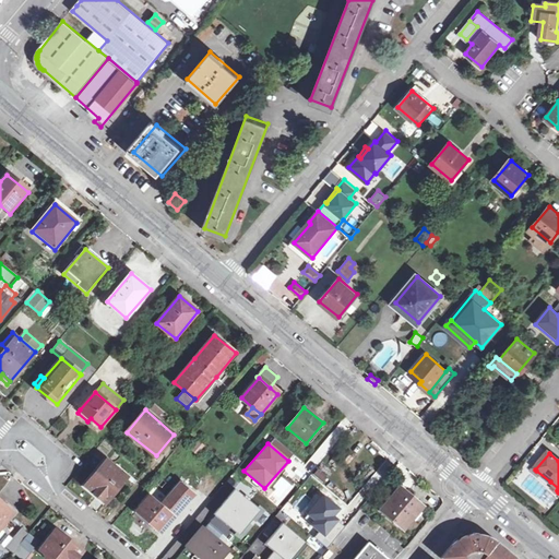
[(107,461),(86,485),(106,501),(127,477),(107,461)]
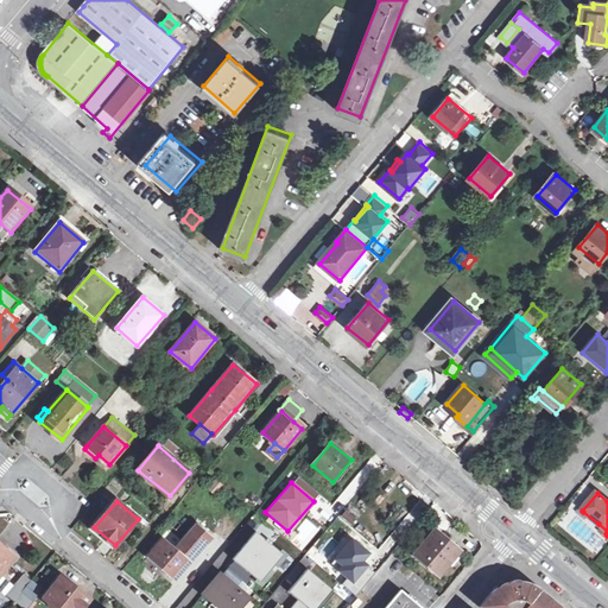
[(596,526),(599,524),(583,512),(581,514),(596,526)]
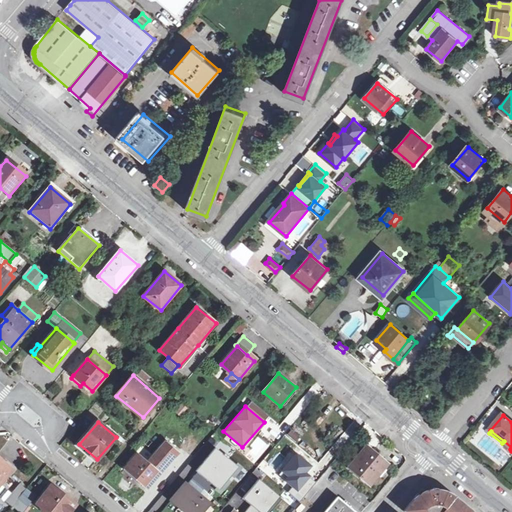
[(137,454),(125,469),(147,487),(177,453),(164,443),(148,463),(137,454)]
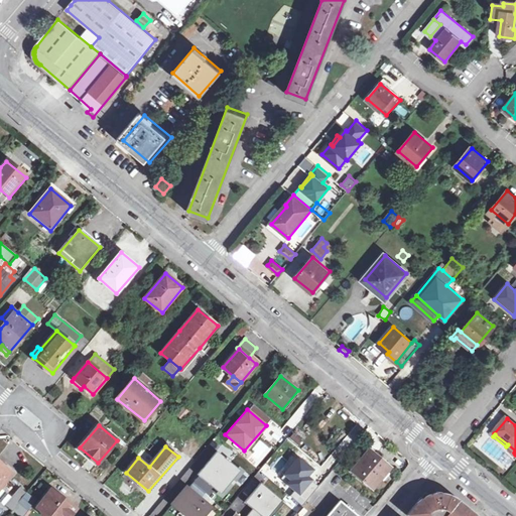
[(218,450),(199,474),(222,494),(241,471),(218,450)]
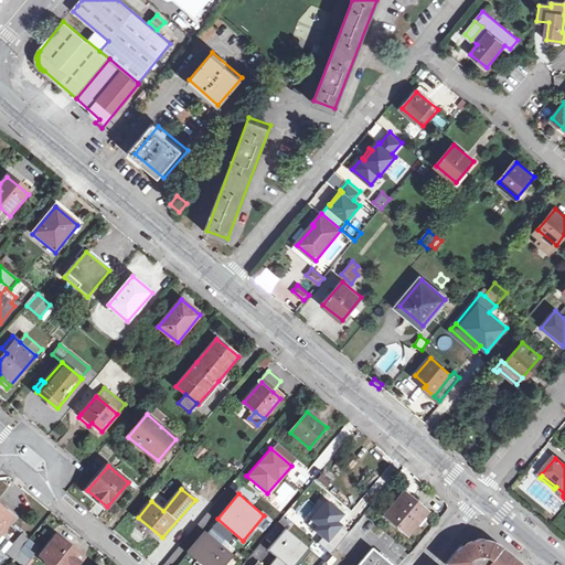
[(427,513),(404,493),(385,515),(408,534),(427,513)]
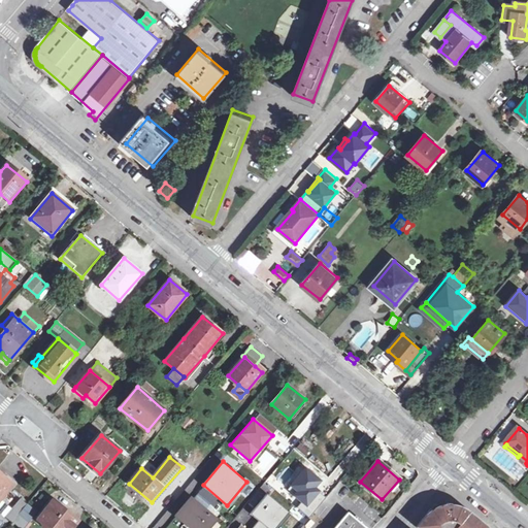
[(319,491),(312,486),(317,481),(298,466),(285,483),(303,497),(309,502),(319,491)]
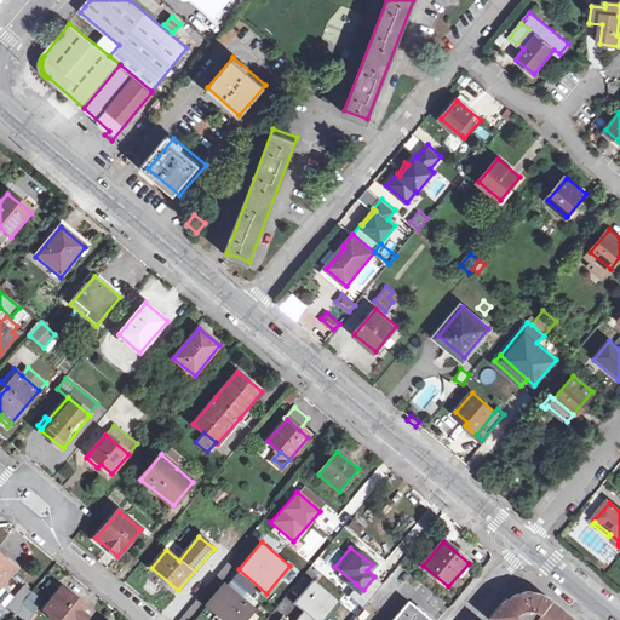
[(0,587),(1,587),(16,568),(0,554),(0,587)]
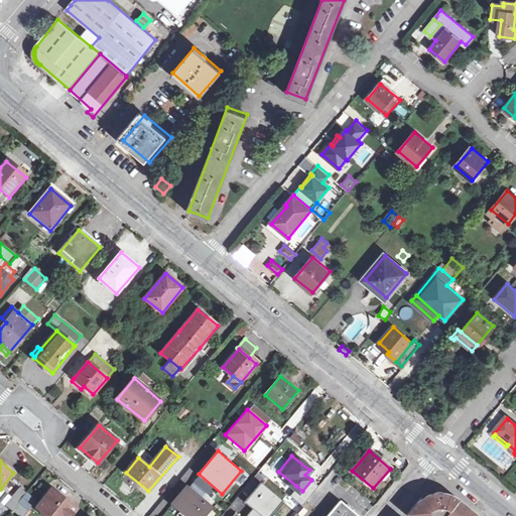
[(353,484),(361,490),(364,486),(356,480),(353,484)]
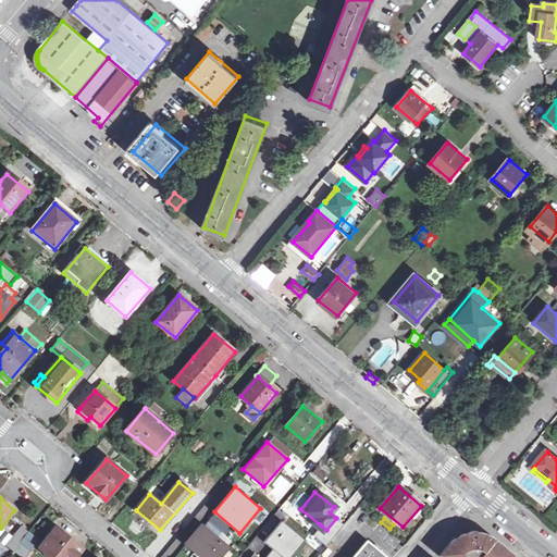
[(227,548),(222,544),(215,539),(221,532),(208,521),(203,528),(201,527),(186,544),(201,556),(219,556),(221,556),(226,549),(227,548)]
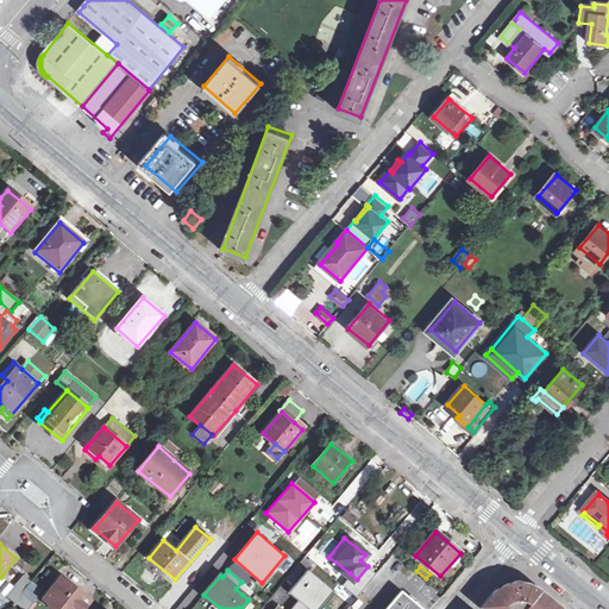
[(307,570),(289,590),(309,608),(315,608),(332,591),(307,570)]
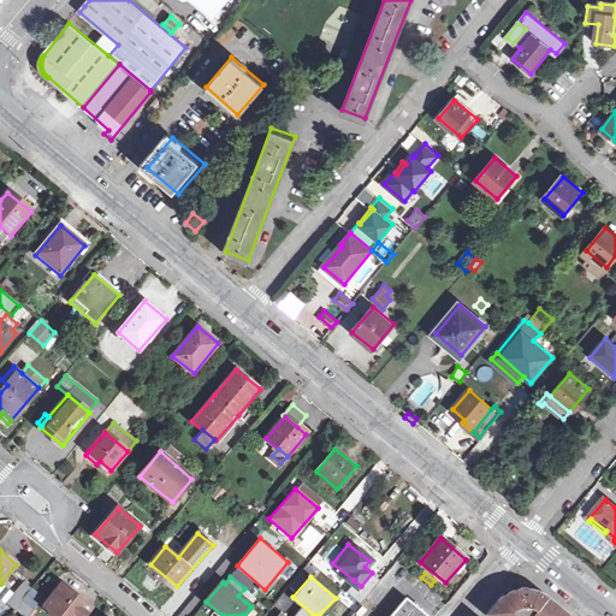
[(13,609),(23,598),(30,590),(22,582),(13,593),(6,602),(13,609)]
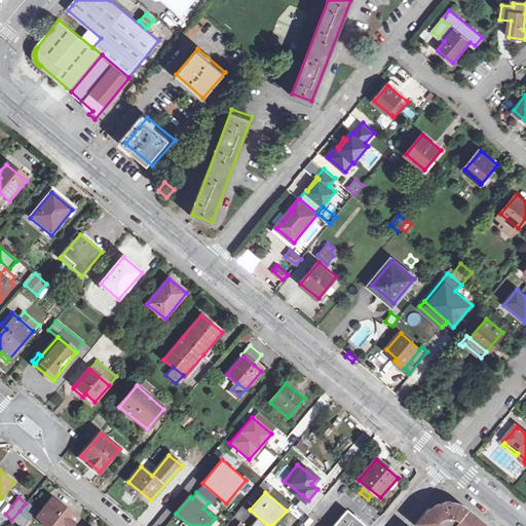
[(0,511),(4,515),(5,514),(11,506),(1,498),(0,498),(0,511)]
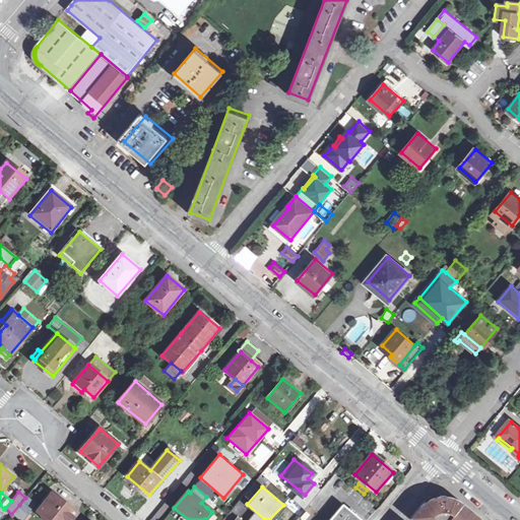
[(38,511),(49,519),(69,519),(75,513),(51,494),(38,511)]
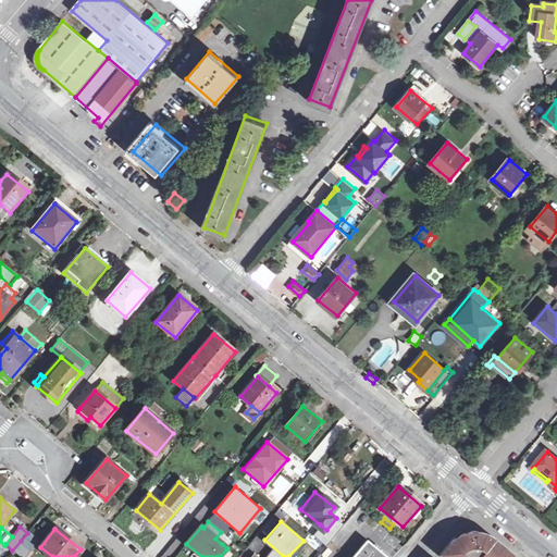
[(215,539),(222,544),(227,537),(221,532),(215,539)]
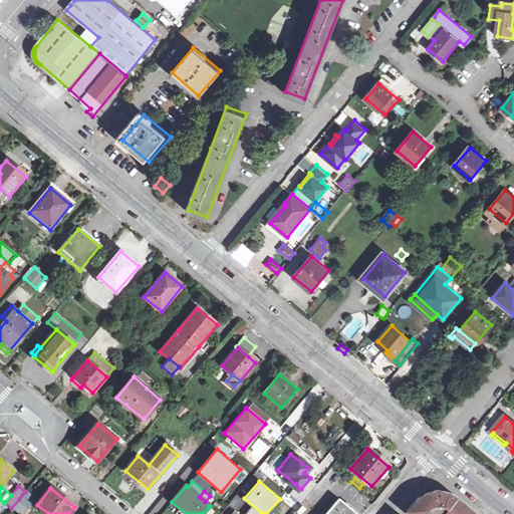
[(473,513),(458,501),(456,503),(453,500),(450,498),(442,495),(440,494),(438,494),(436,494),(434,494),(432,494),(432,493),(428,494),(425,491),(407,513),(408,513),(473,513)]
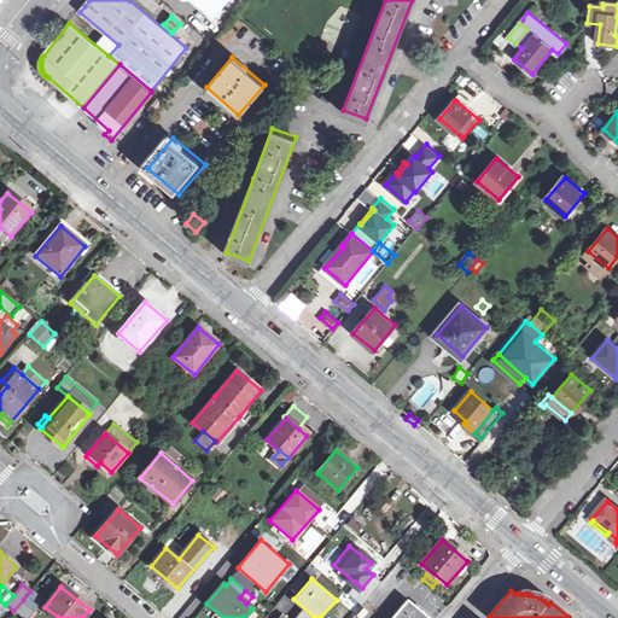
[(23,600),(34,610),(41,601),(30,592),(23,600)]
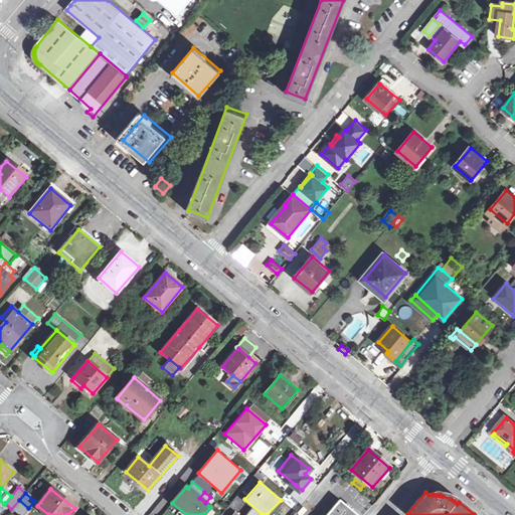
[(28,508),(19,500),(11,509),(18,514),(23,514),(29,509),(28,508)]
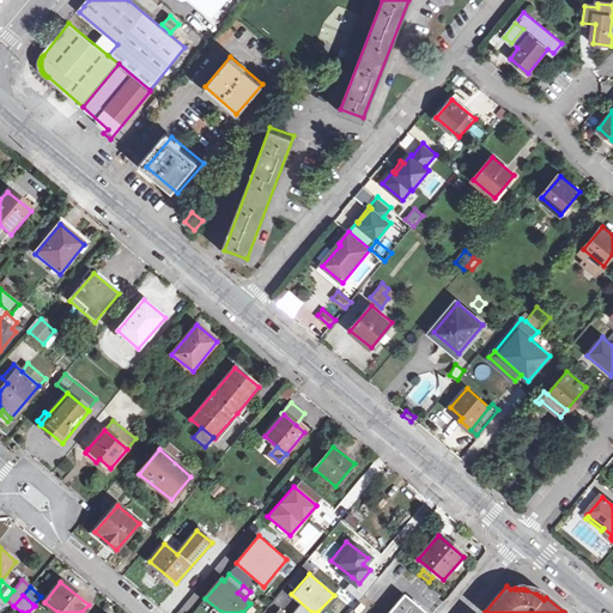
[(388,612),(424,612),(405,595),(388,612)]
